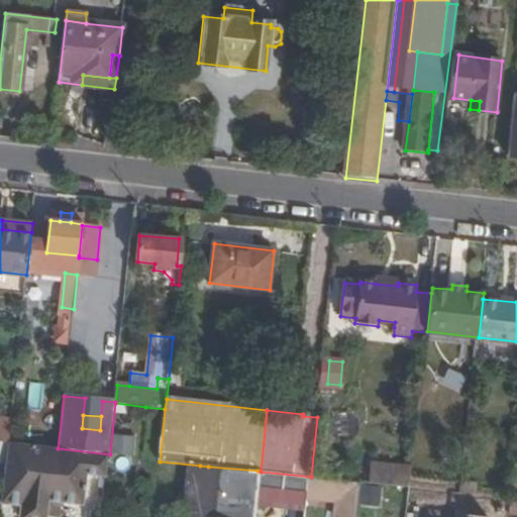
[(115,437),(113,456),(134,458),(136,439),(115,437)]
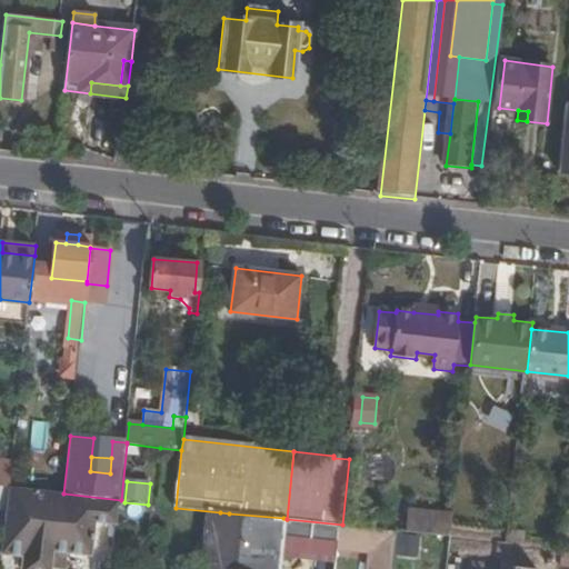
[(7,507),(2,552),(7,556),(22,557),(25,553),(23,568),(48,568),(50,548),(87,551),(90,551),(95,547),(97,522),(119,526),(121,500),(63,493),(9,488),(7,507)]
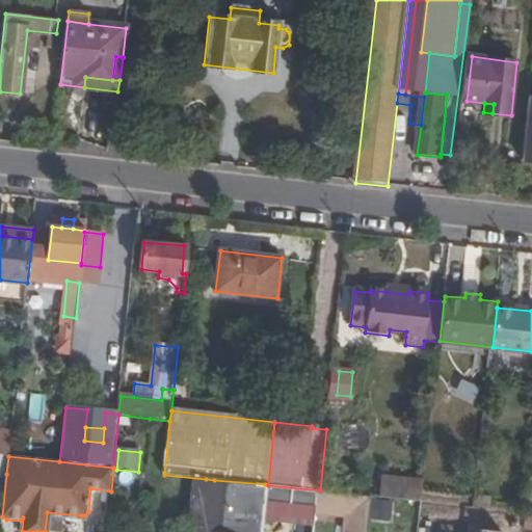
[(259,531),(265,484),(214,480),(206,479),(201,531),(259,531)]
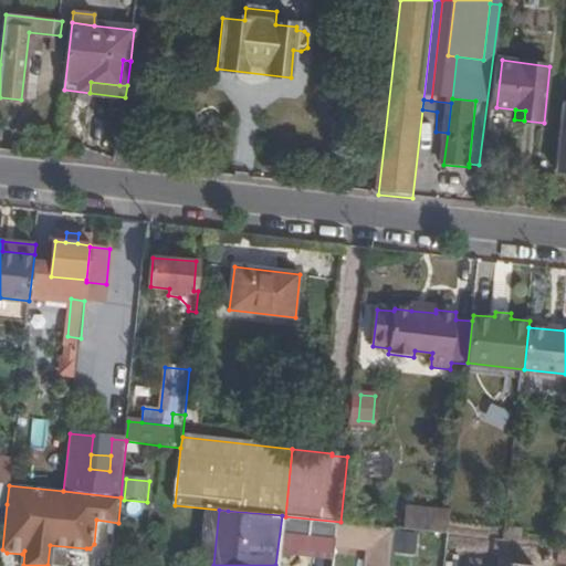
[(412,530),(449,534),(451,514),(415,510),(412,530)]
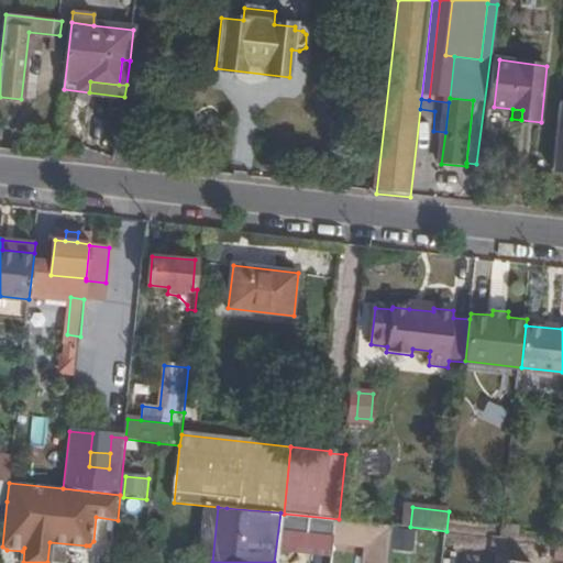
[(337,532),(339,519),(284,514),(280,541),(335,548),(337,532)]
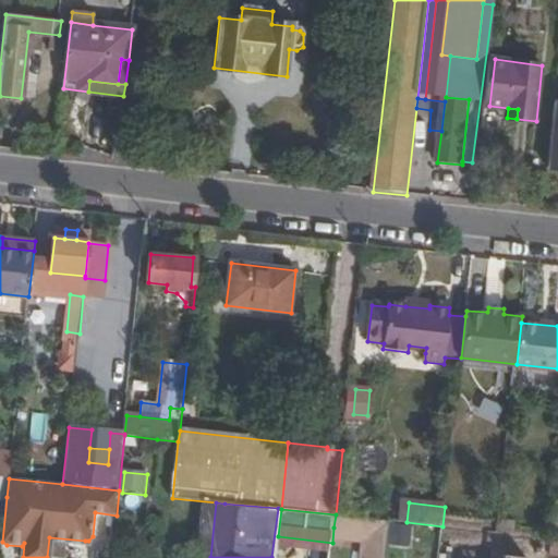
[(385,557),(389,520),(336,514),(334,528),(366,532),(363,557),(385,557)]
